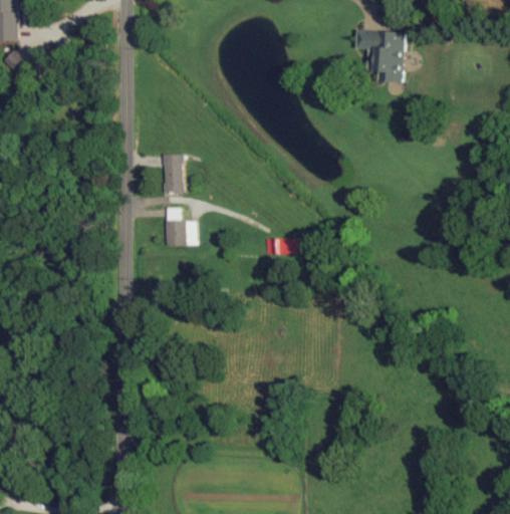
[(0,39),(17,40),(18,0),(0,0),(0,39)]
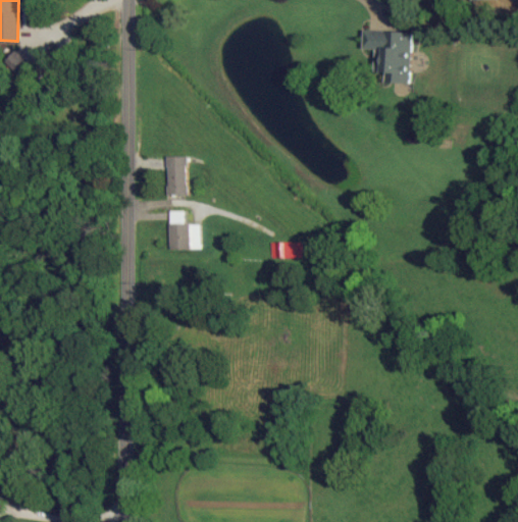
[(362,48),(373,48),(373,72),(384,72),(384,83),(409,83),(410,32),(362,31),(362,48)]
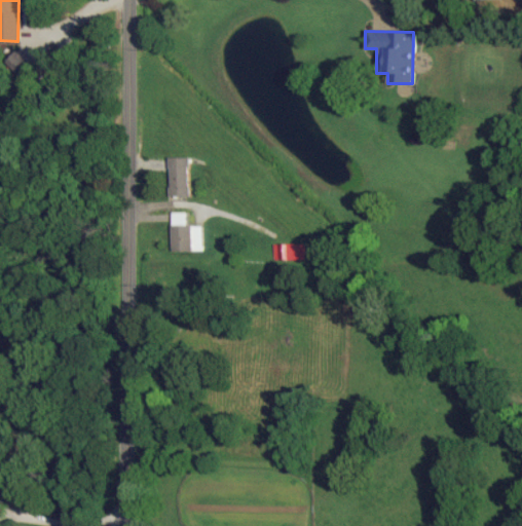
[(24,65),(13,53),(5,61),(15,72),(24,65)]
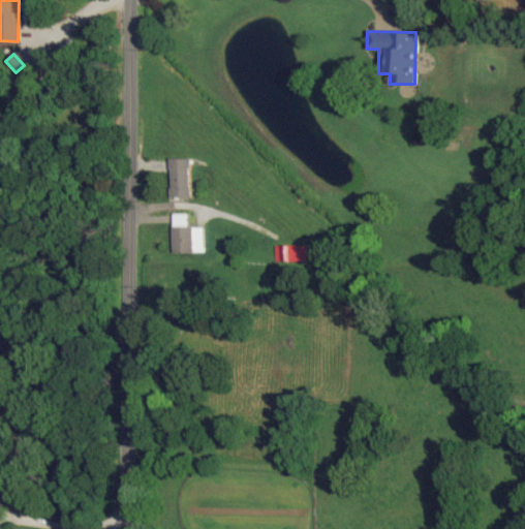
[(188,197),(189,158),(170,158),(168,197),(188,197)]
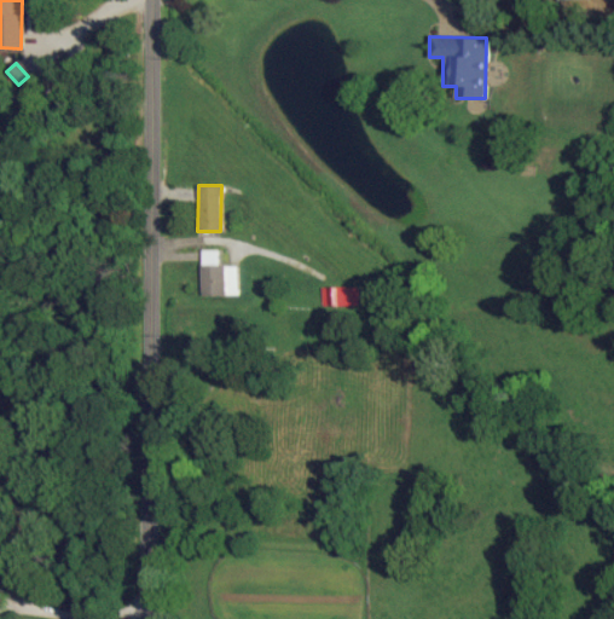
[(237,265),(219,265),(219,250),(201,249),(200,295),(237,296),(237,265)]
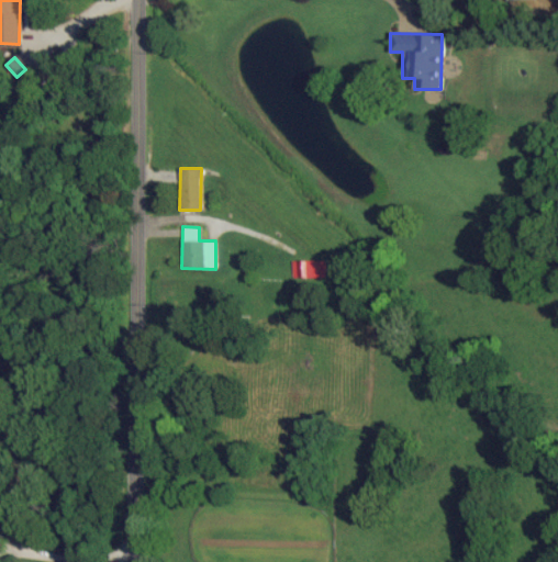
[(291,261),(291,278),(326,277),(325,260),(291,261)]
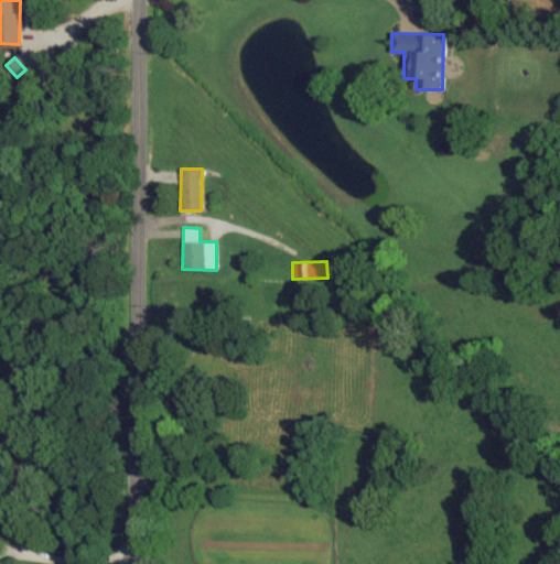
All buildings are outlined.
